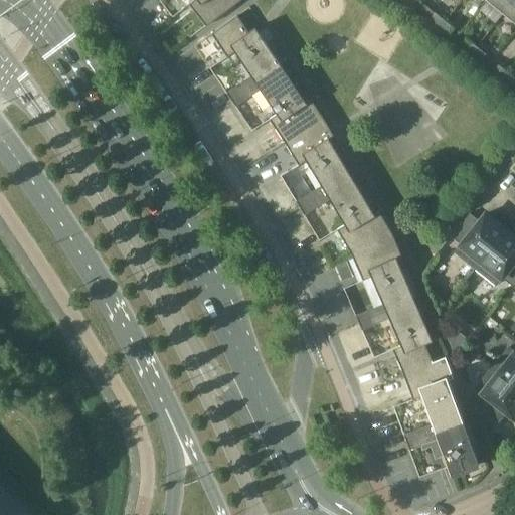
[(193,0),(189,4),(206,26),(240,0),(193,0)]
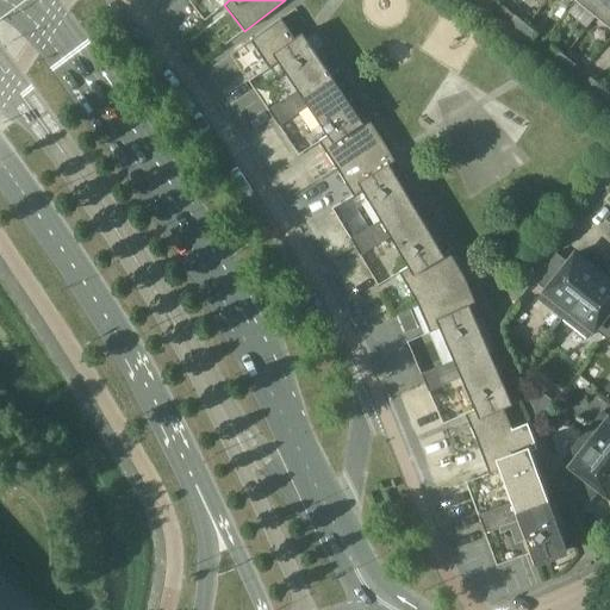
[(492,12),(500,2),(497,0),(483,0),(480,2),(492,12)]
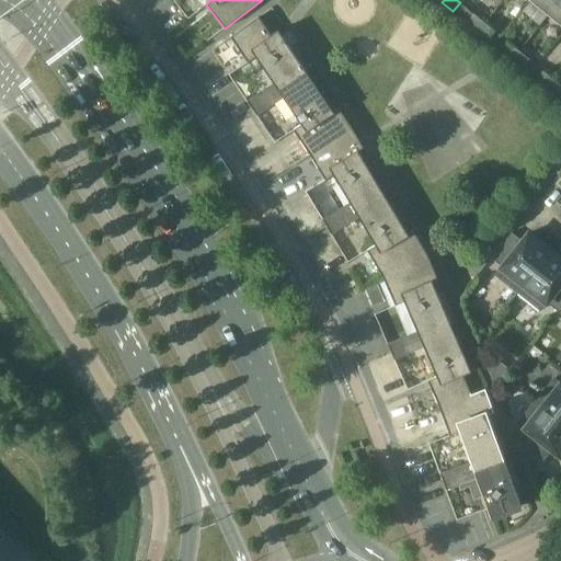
[(531,0),(530,1),(548,15),(560,0),(531,0)]
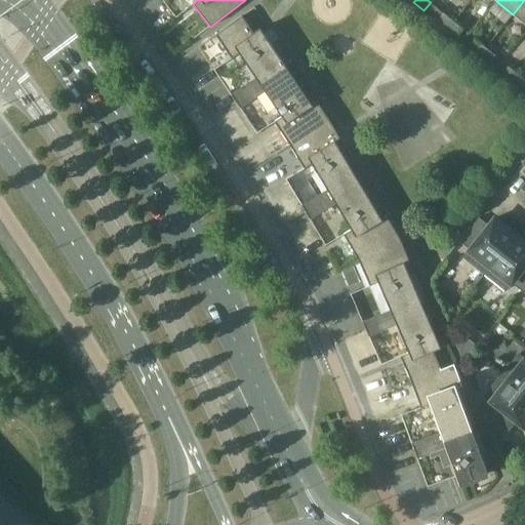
[(524,0),(513,14),(524,24),(524,0)]
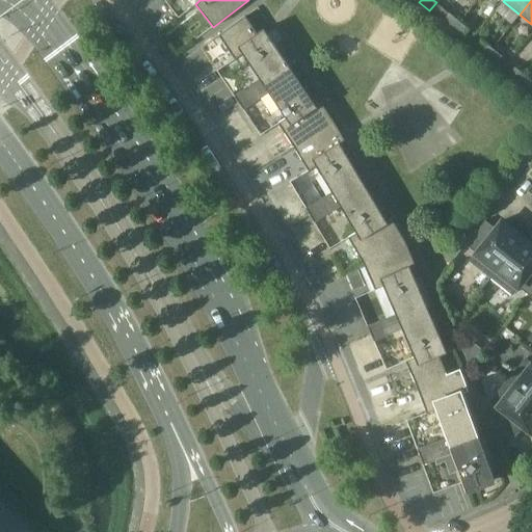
[(443,21),(452,29),(459,21),(449,12),(443,21)]
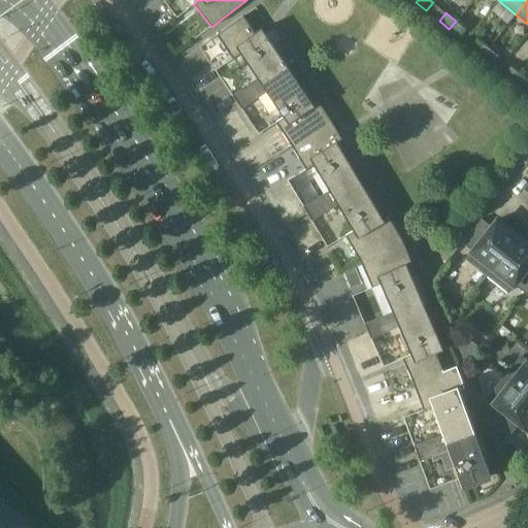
[(262,86),(288,68),(262,29),(255,33),(243,15),(217,35),(233,59),(240,54),(257,78),(262,86)]
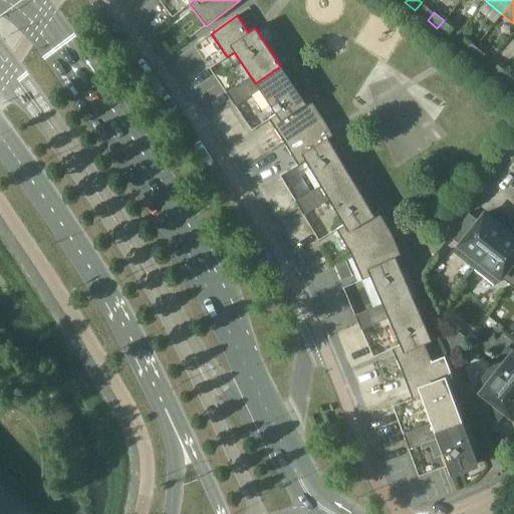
[(447,36),(453,28),(444,20),(437,28),(447,36)]
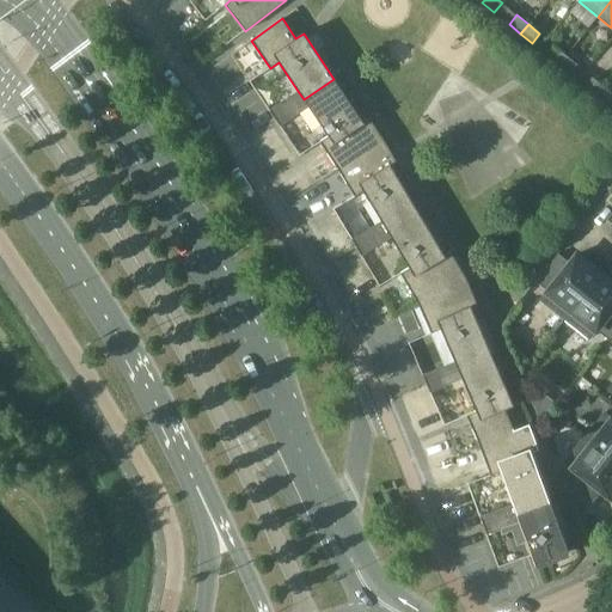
[(546,55),(558,65),(567,55),(555,46),(546,55)]
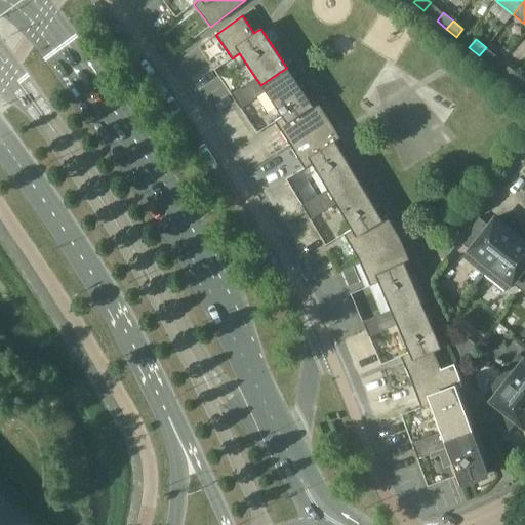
[(488,64),(495,55),(486,47),(479,55),(488,64)]
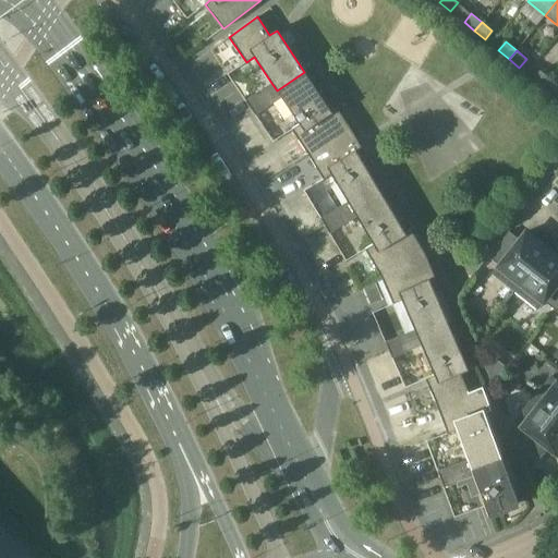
[(533,79),(543,87),(550,79),(541,70),(533,79)]
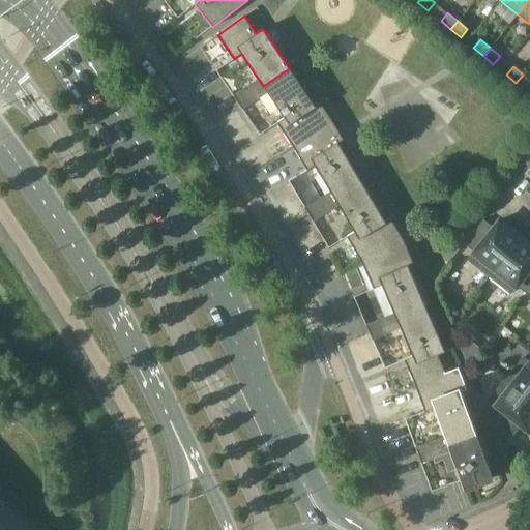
[(263,86),(258,79),(246,87),(256,100),(267,92),(285,117),(276,122),(293,146),(332,121),(319,101),(315,105),(289,68),(263,86)]
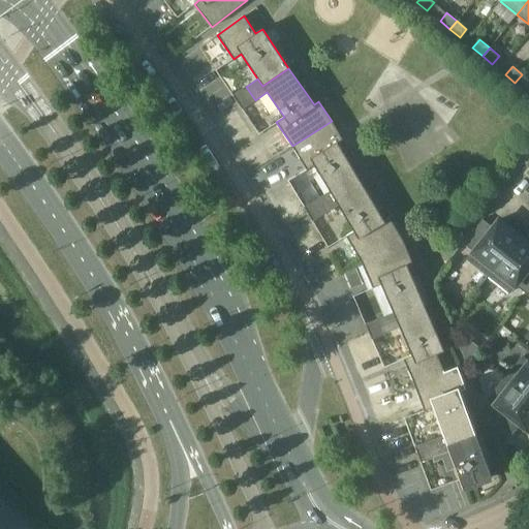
[(525,91),(528,85),(528,80),(522,74),(515,83),(525,91)]
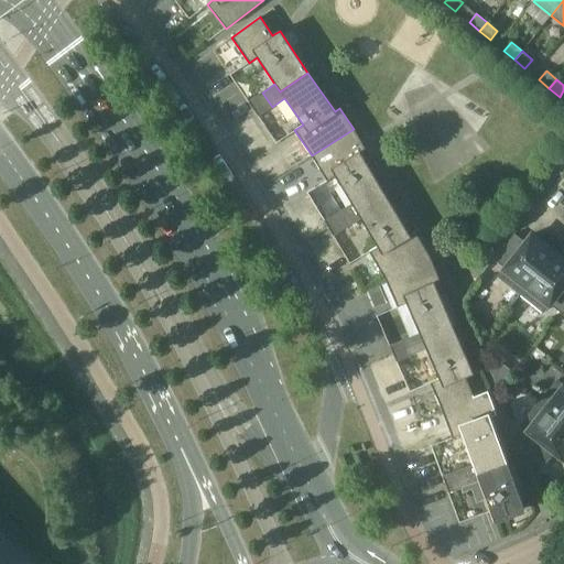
[(272,107),(262,93),(248,102),(258,117),(272,107)]
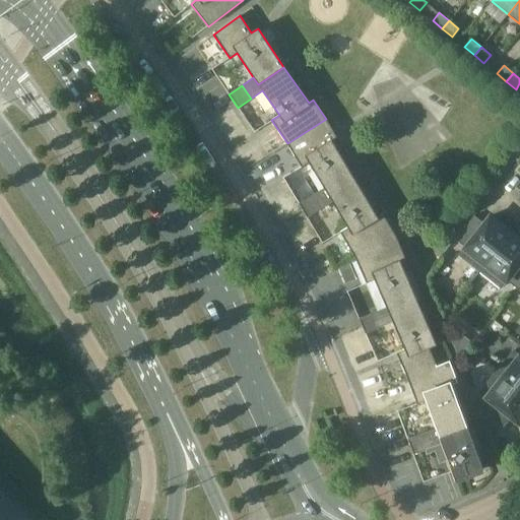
[(326,119),(287,143),(302,168),(309,163),(324,188),(328,195),(355,179),(332,141),(337,138),(326,119)]
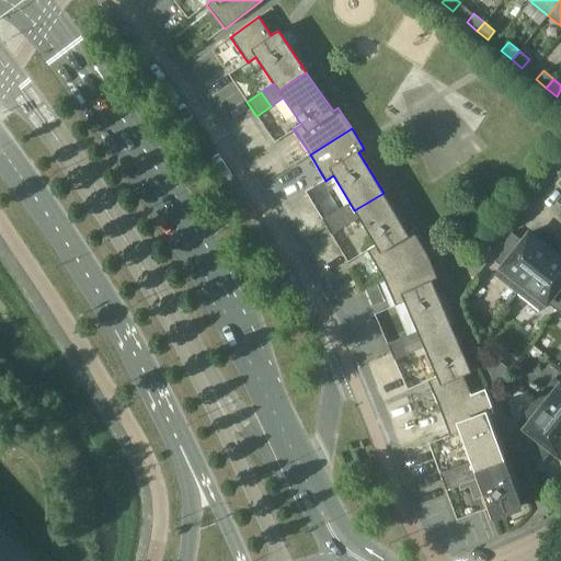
[(336,210),(345,226),(358,218),(375,245),(367,250),(382,277),(427,254),(413,231),(408,233),(384,193),(354,210),(350,203),(336,210)]
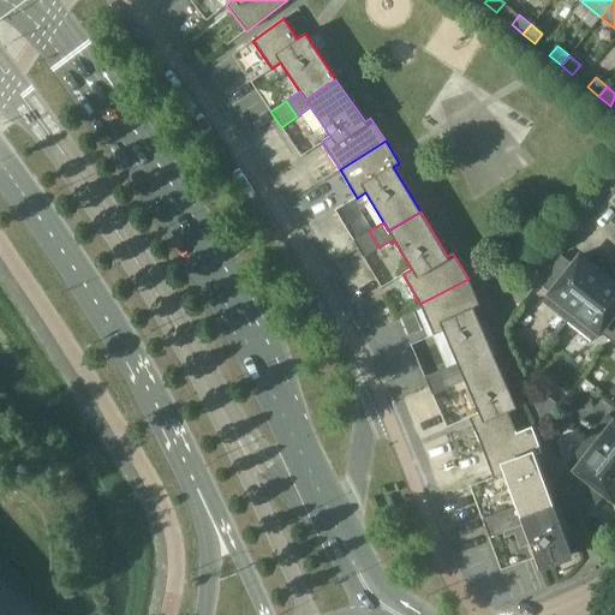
[(378,248),(369,231),(353,240),(363,257),(378,248)]
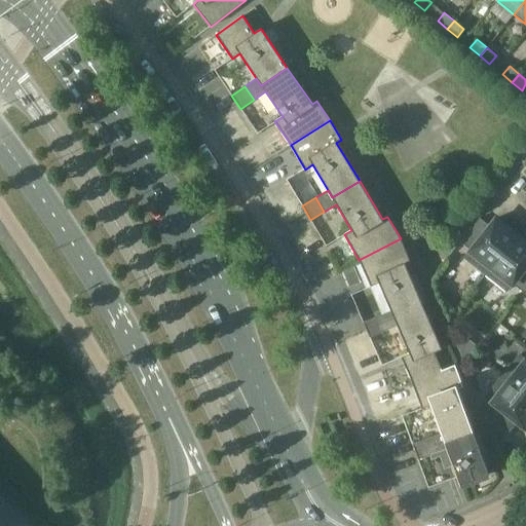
[(516,235),(517,236),(520,233),(505,222),(503,225),(495,219),(490,226),(480,218),(460,241),(471,250),(464,258),(485,274),(516,235)]
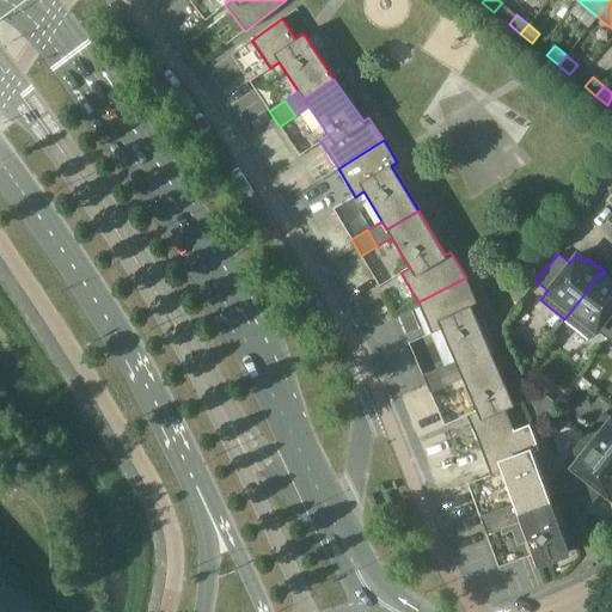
[(611,282),(601,275),(600,274),(564,319),(589,338),(597,330),(609,338),(611,334),(611,282)]
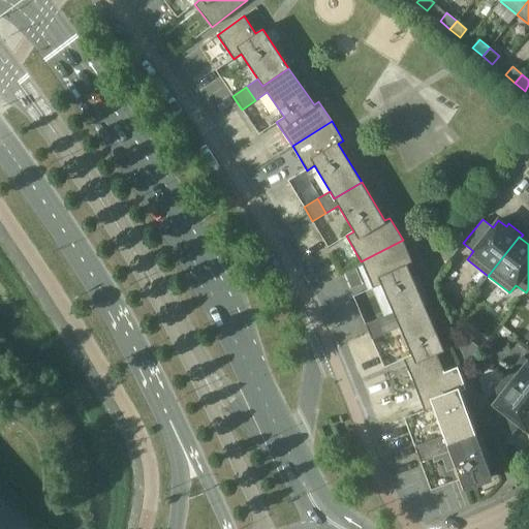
[(397,319),(426,307),(407,267),(413,263),(403,240),(361,261),(373,288),(381,284),(393,312),(397,319)]
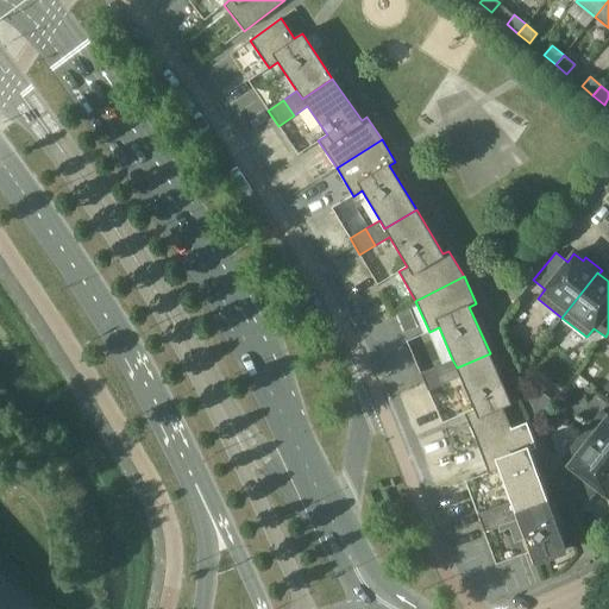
[(464,413),(477,443),(512,428),(502,407),(512,403),(490,353),(457,368),(452,359),(437,366),(445,383),(460,377),(473,409),(464,413)]
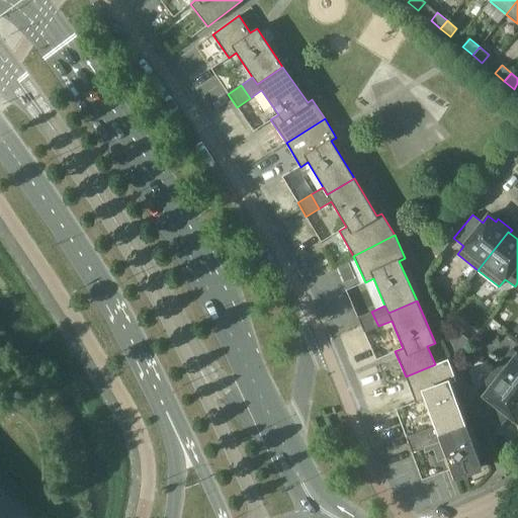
[(378,326),(371,312),(357,318),(363,333),(378,326)]
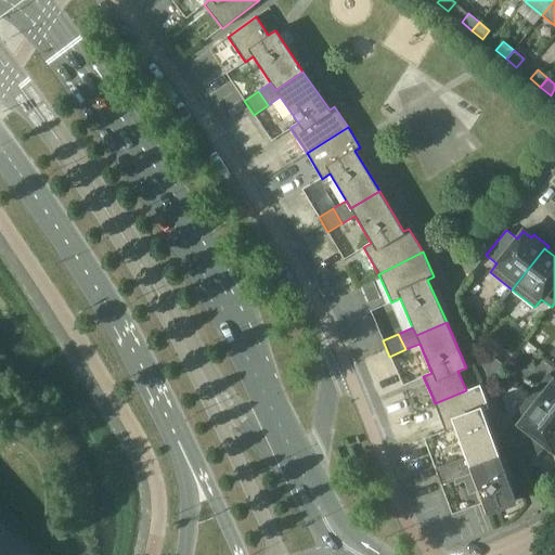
[(554,379),(547,374),(530,396),(537,401),(537,402),(554,416),(554,379)]
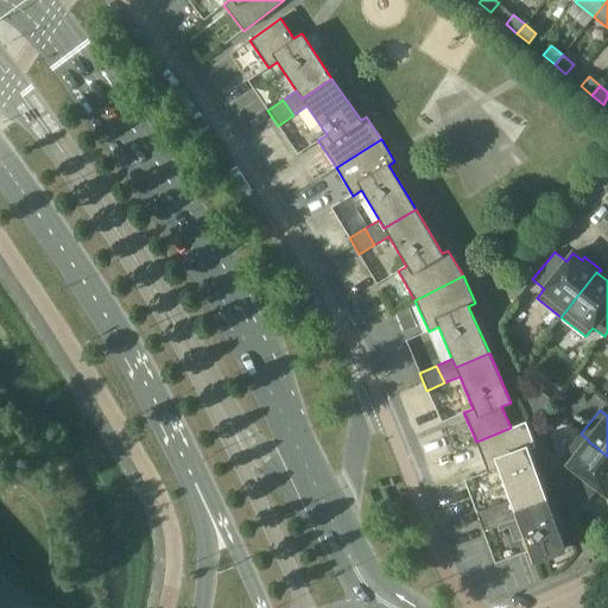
[(511,428),(476,442),(487,473),(498,469),(510,501),(513,510),(546,498),(527,447),(519,450),(511,428)]
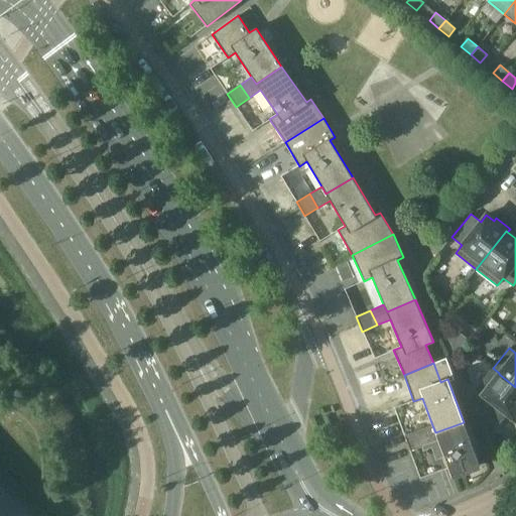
[(515,387),(499,374),(499,373),(493,368),(476,389),(484,395),(476,405),(499,424),(507,414),(514,419),(515,416),(515,387)]
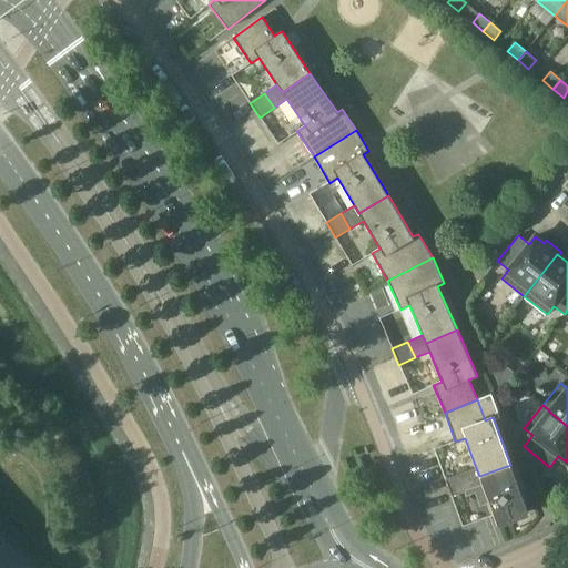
[(479,476),(476,468),(460,474),(467,490),(482,485),(496,524),(528,513),(510,465),(479,476)]
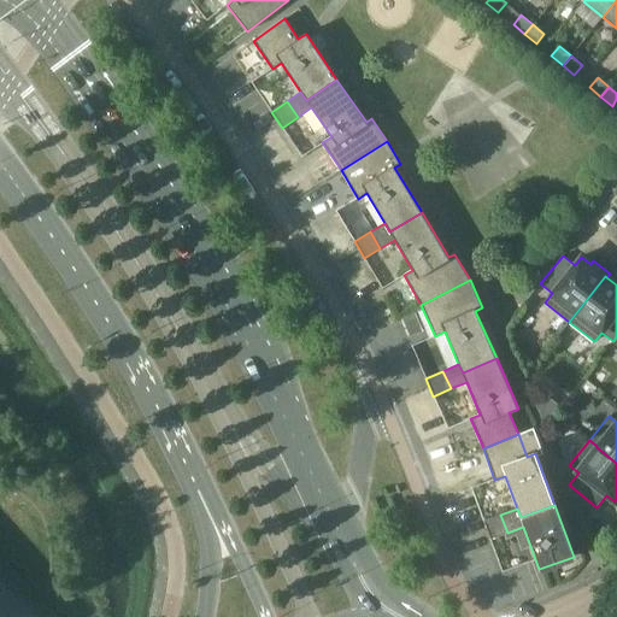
[(507,533),(500,515),(483,521),(489,539),(507,533)]
